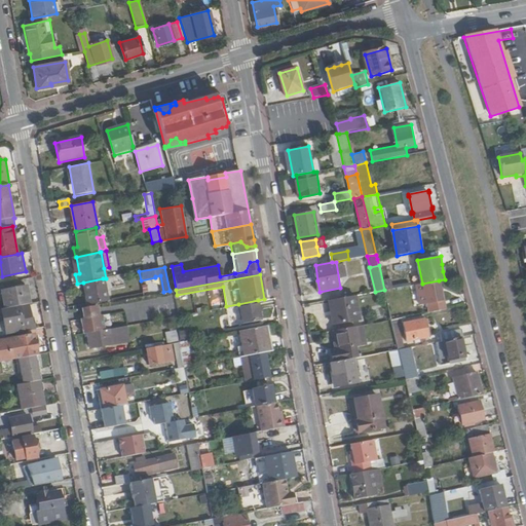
[(384,290),(392,288),(390,277),(382,279),(384,290)]
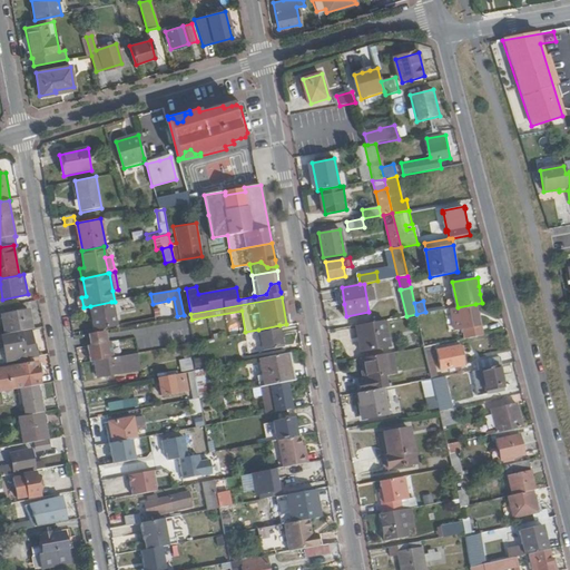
[(116,325),(111,302),(90,306),(95,328),(116,325)]
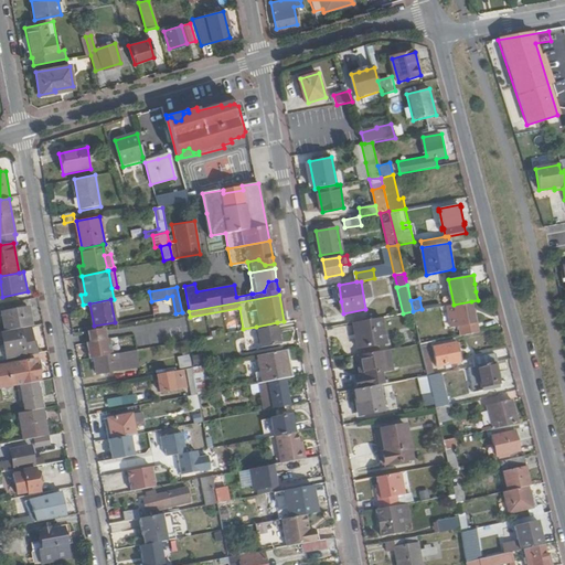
[(460,336),(480,332),(478,320),(475,321),(471,301),(454,305),(447,306),(450,326),(459,324),(460,336)]
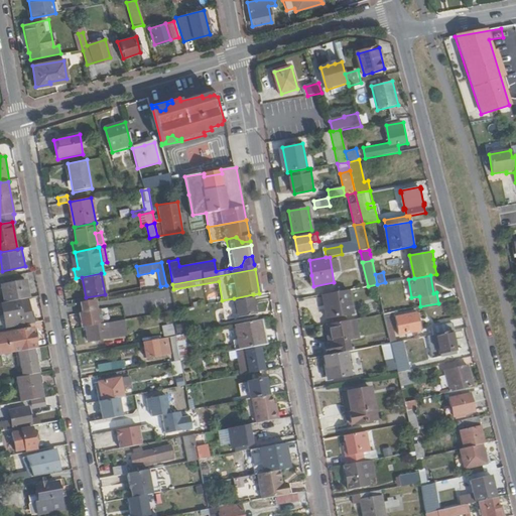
[(5,302),(29,298),(26,281),(2,285),(5,302)]
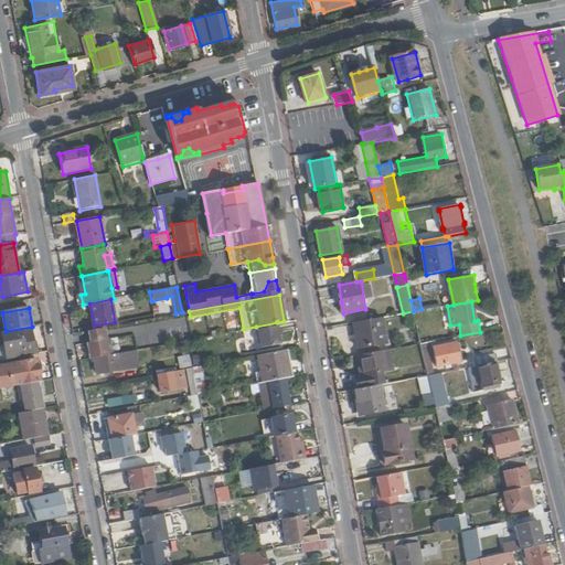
[(383,317),(354,322),(359,348),(387,342),(383,317)]
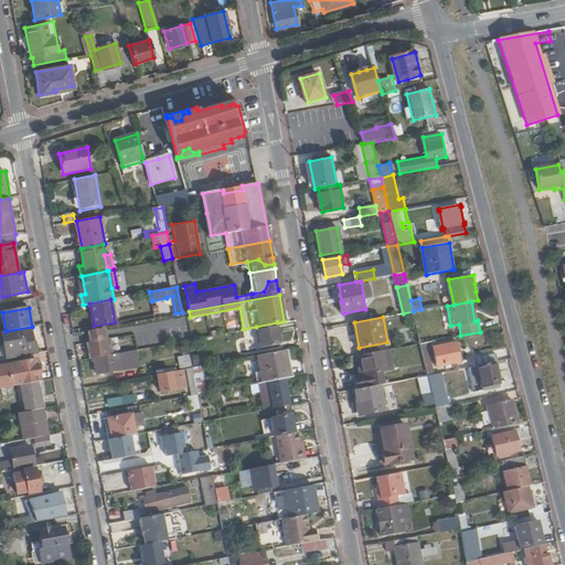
[(277,322),(256,327),(259,347),(280,343),(277,322)]
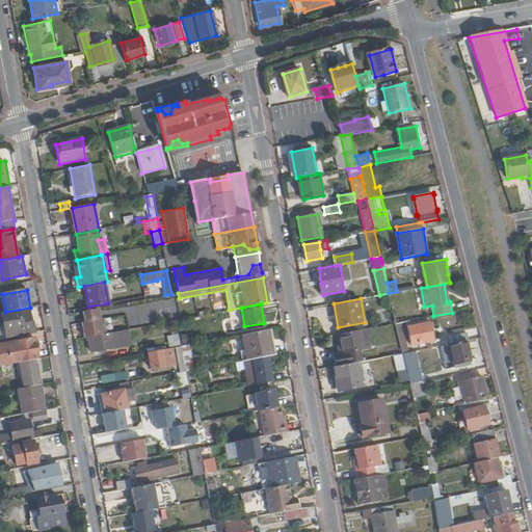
[(82,321),(85,338),(89,337),(107,334),(104,318),(104,317),(102,317),(100,308),(83,311),(85,320),(82,321)]
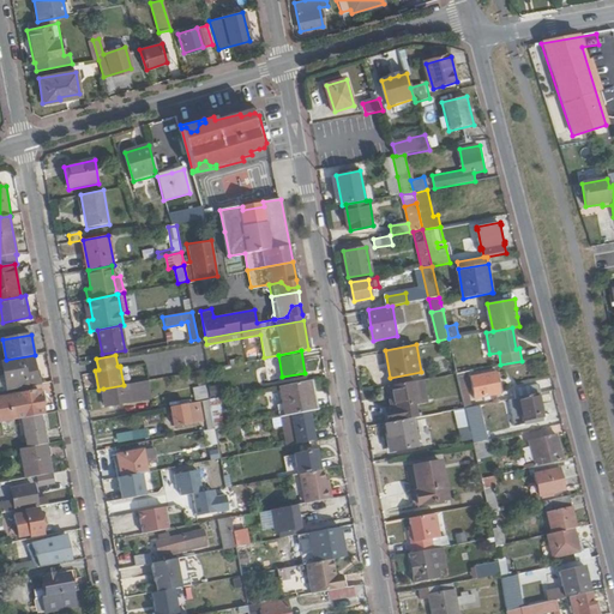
[(4,365),(7,389),(38,383),(35,360),(4,365)]
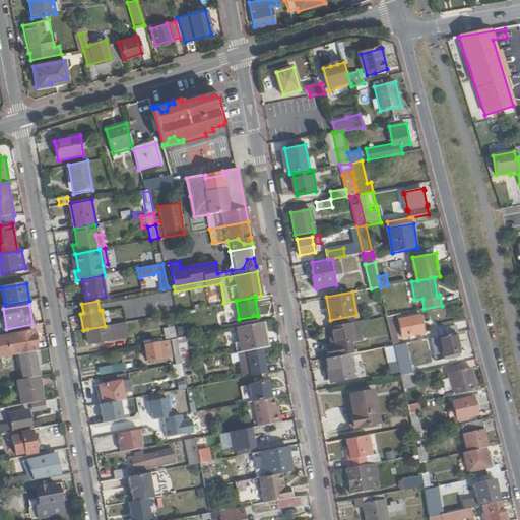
[(420,314),(419,310),(400,313),(401,318),(420,314)]
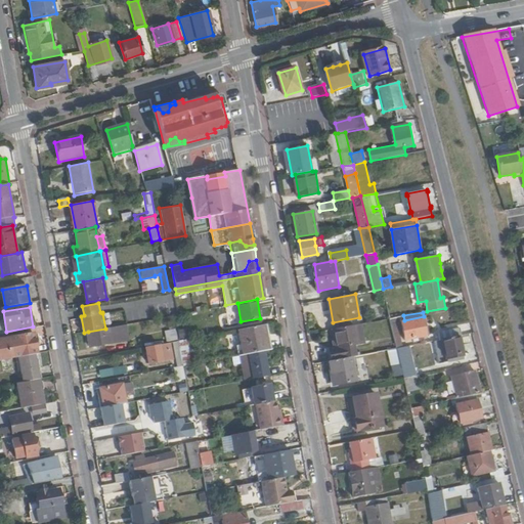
[(397,347),(403,346),(397,316),(390,318),(395,338),(397,347)]
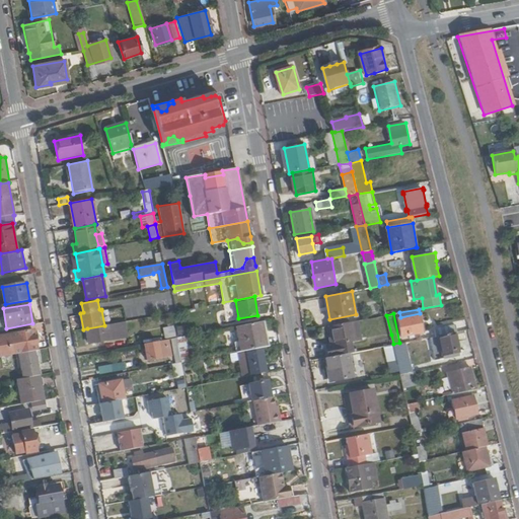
[(420,313),(400,317),(403,335),(411,334),(412,336),(416,336),(416,332),(423,331),(420,313)]
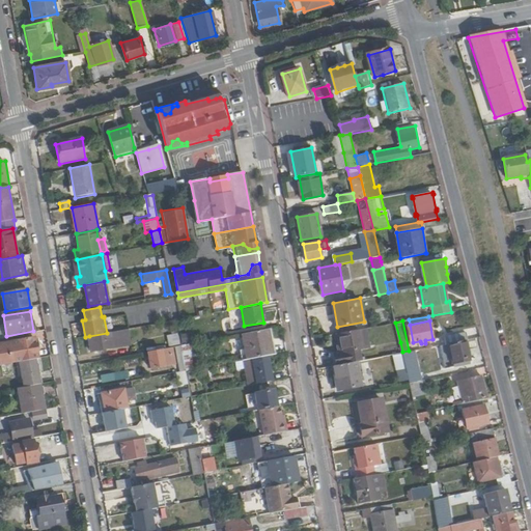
[(107,333),(89,336),(91,351),(131,343),(128,329),(107,333)]
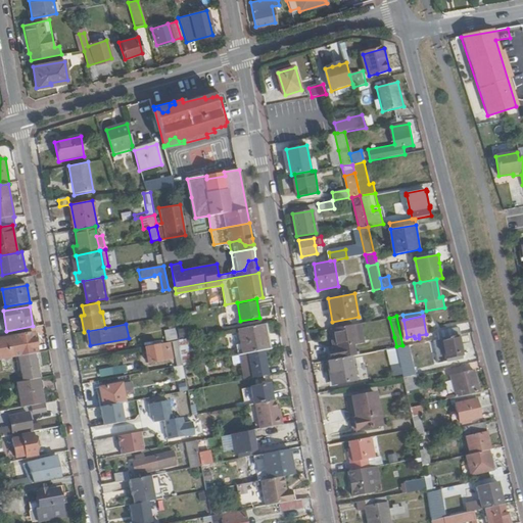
[(263,324),(238,329),(243,353),(249,352),(263,349),(269,348),(267,336),(265,336),(263,324)]
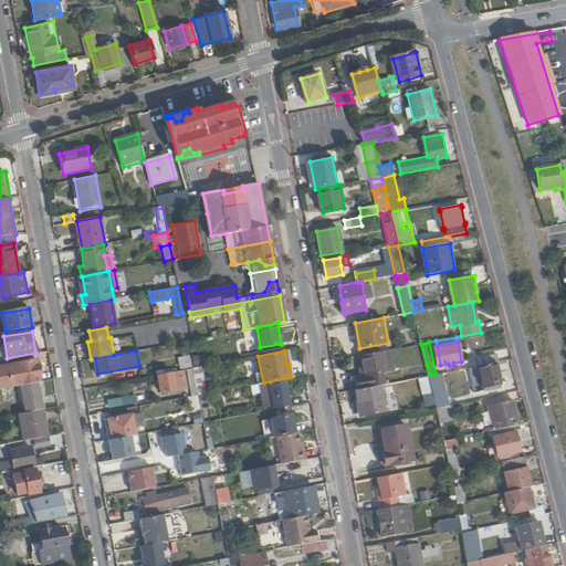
[(289,350),(284,350),(286,364),(289,364),(291,377),(294,377),(289,350)]
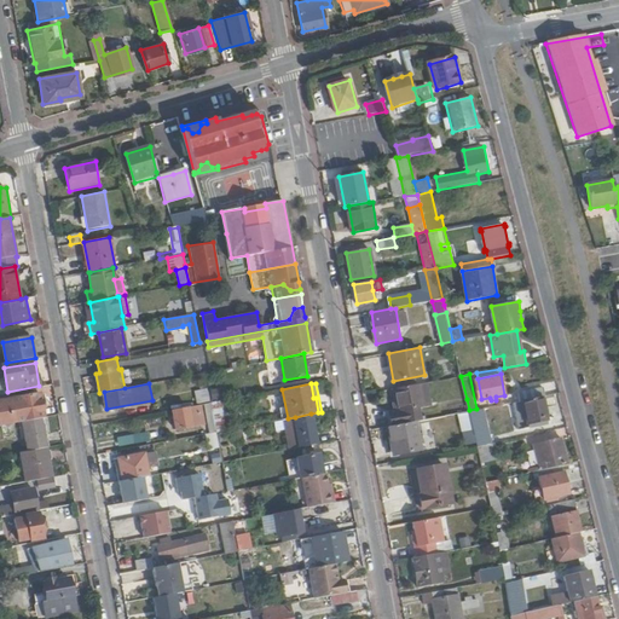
[(410,422),(417,420),(415,408),(424,406),(421,383),(395,388),(399,411),(393,412),(395,424),(410,422)]
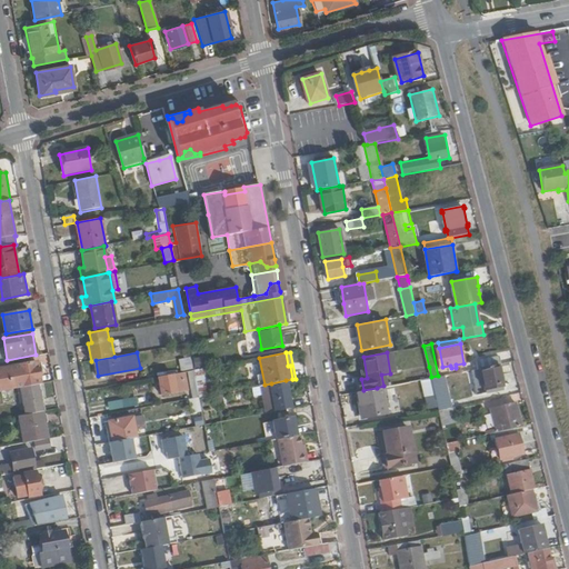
[(202,356),(192,358),(195,367),(205,365),(202,356)]
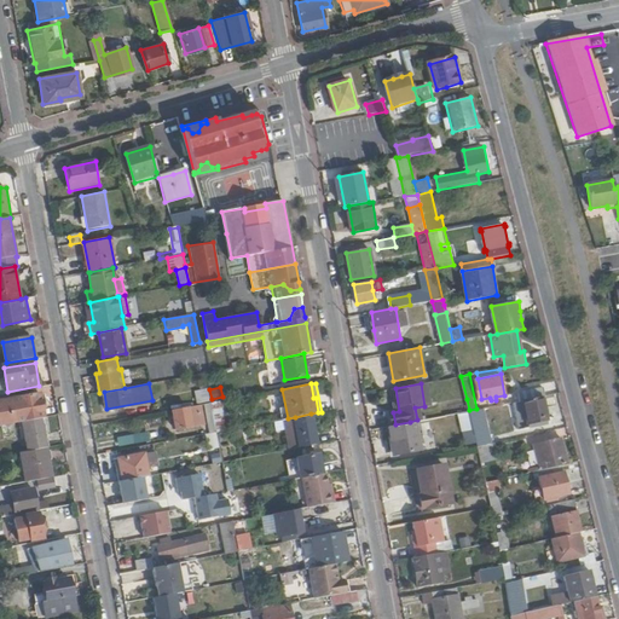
[(197,405),(201,404),(204,404),(210,403),(208,388),(195,391),(197,405)]
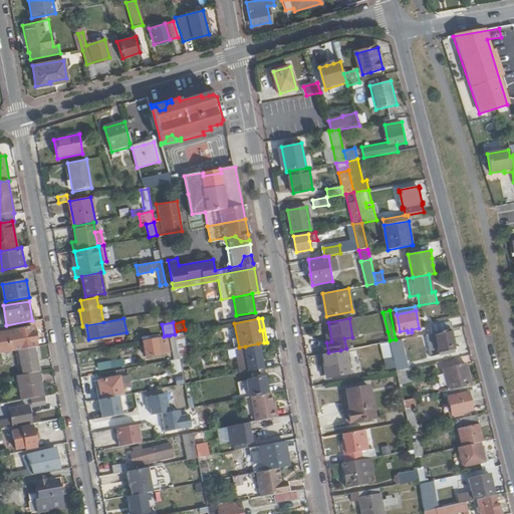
[(453,328),(452,322),(436,325),(436,324),(426,326),(428,333),(437,331),(453,328)]
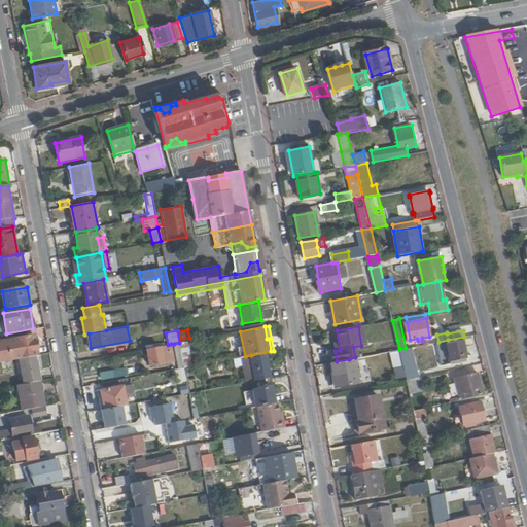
[(35,356),(41,355),(38,340),(37,335),(34,335),(13,339),(0,341),(0,345),(3,362),(18,359),(20,359),(35,356)]
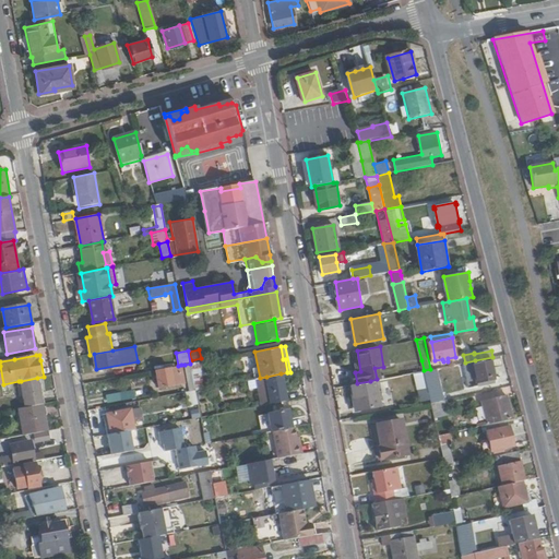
[(497,380),(492,357),(475,360),(479,384),(497,380)]
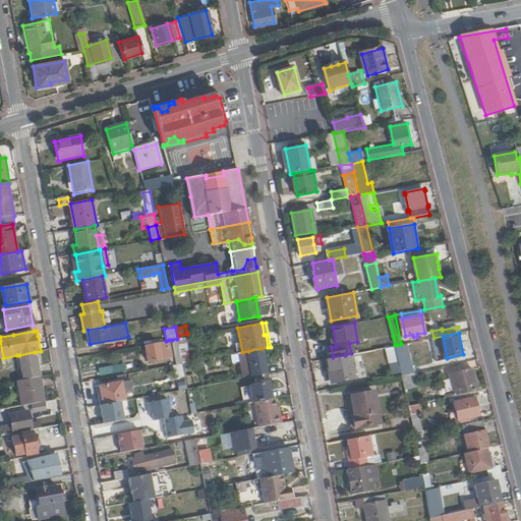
[(377,349),(395,345),(393,336),(374,340),(377,349)]
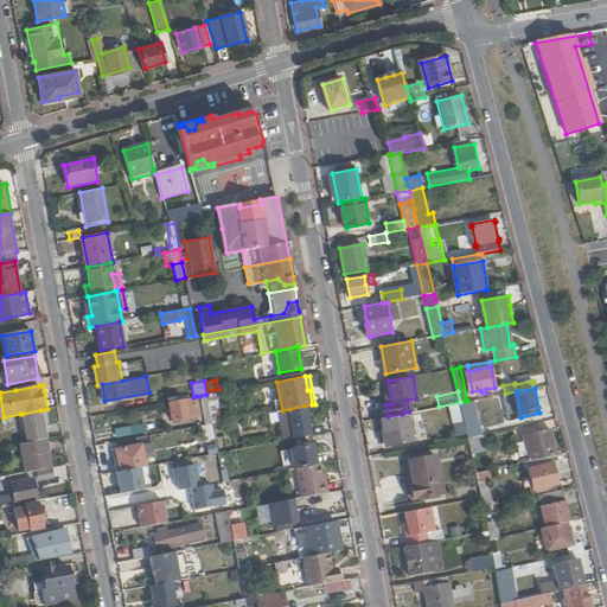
[(206,395),(212,423),(222,422),(216,393),(206,395)]
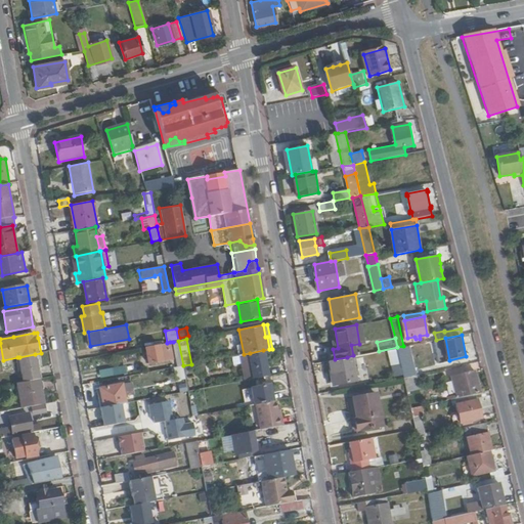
[(173,342),(177,366),(183,365),(178,341),(173,342)]
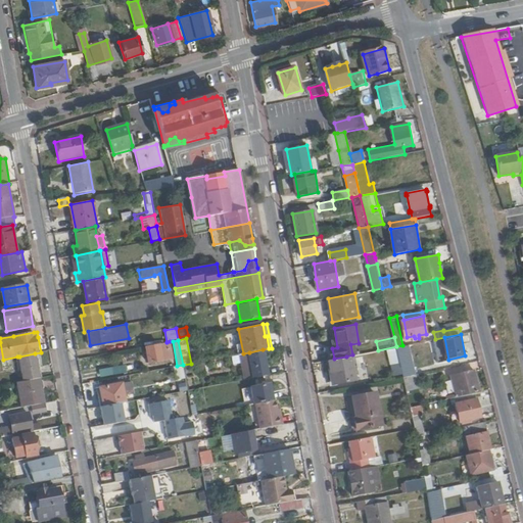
[(167,342),(146,346),(148,363),(173,359),(170,341),(167,342)]
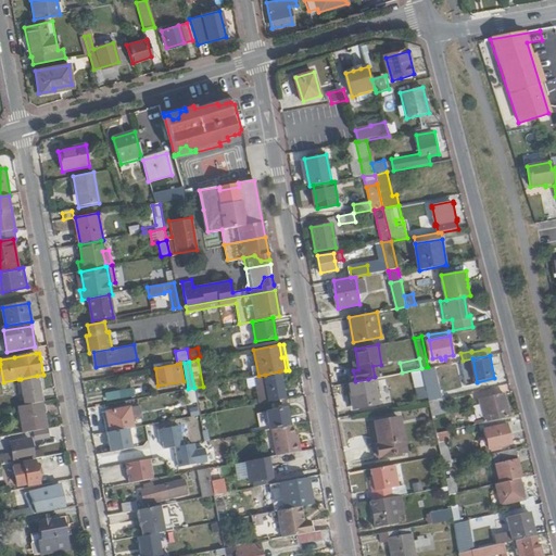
[(414,389),(424,388),(421,369),(412,370),(414,389)]
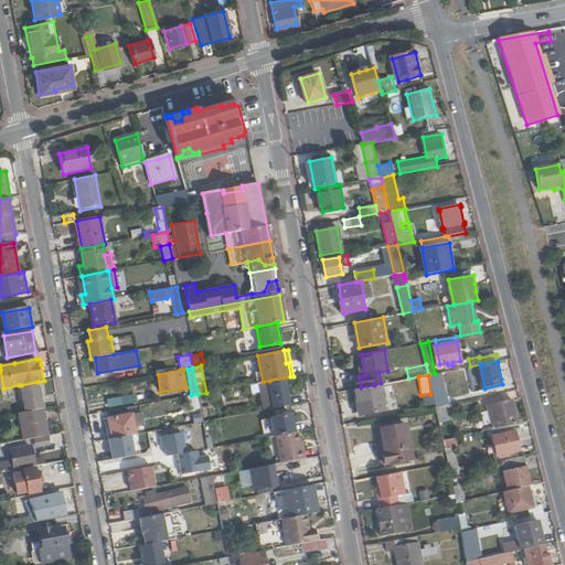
[(264,403),(265,409),(289,405),(284,377),(269,381),(272,397),(273,401),(264,403)]
